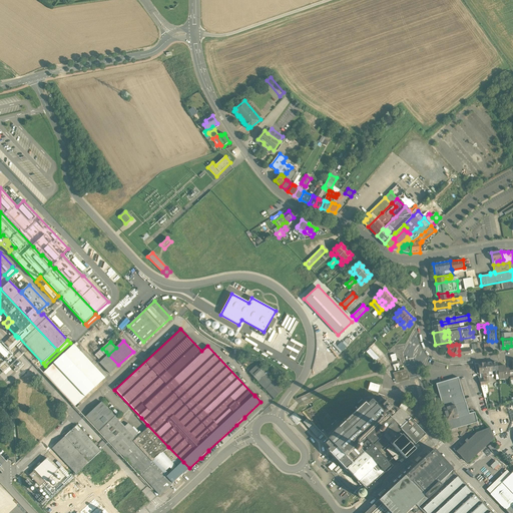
[(73,345),(44,373),(75,406),(104,379),(73,345)]
